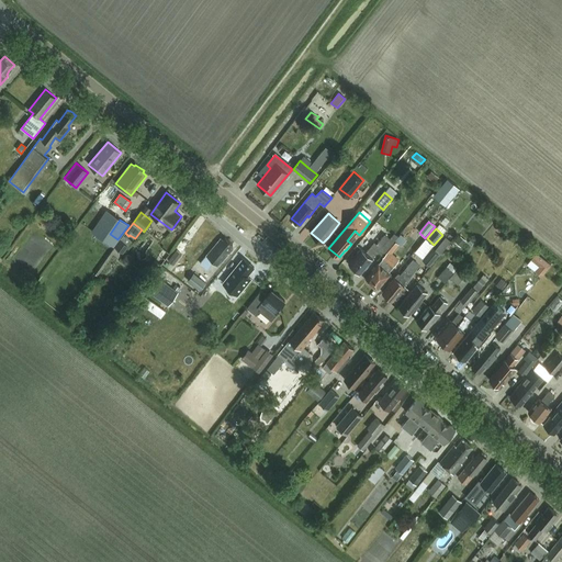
[(127,238),(128,236),(125,233),(120,239),(128,246),(132,240),(127,238)]
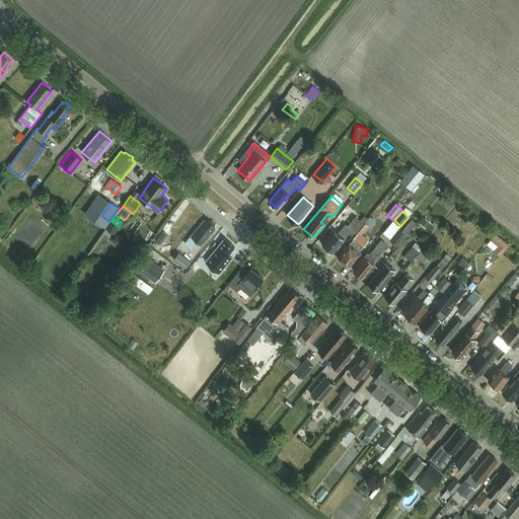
[(364,216),(360,220),(356,217),(348,226),(346,224),(338,233),(334,230),(322,243),(323,244),(322,245),(327,249),(328,248),(332,252),(345,238),(344,238),(349,232),(353,236),(364,223),(368,218),(364,216)]
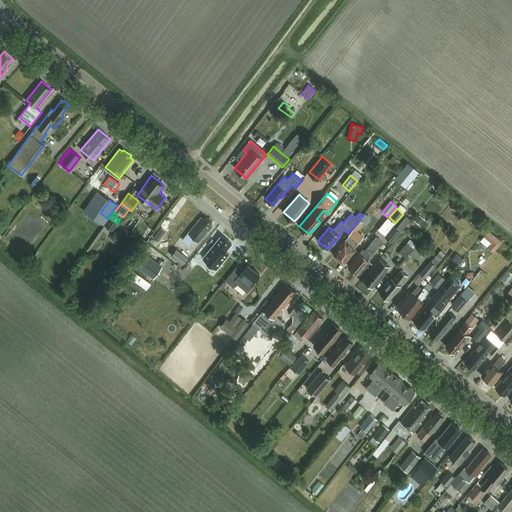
[(401,231),(411,220),(406,216),(397,228),(401,231)]
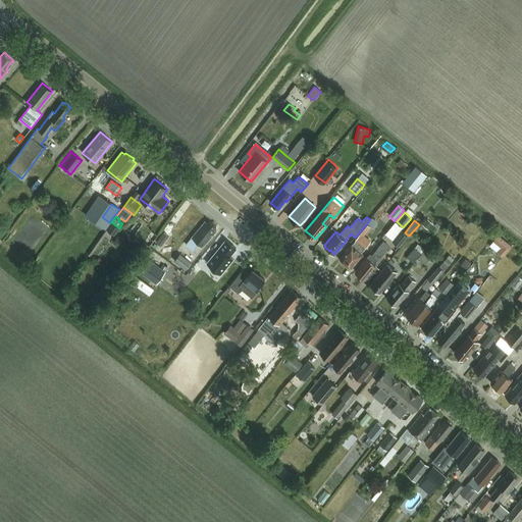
[(194,248),(199,243),(203,247),(216,230),(214,229),(216,226),(209,221),(207,223),(205,221),(192,238),(188,243),(194,248)]
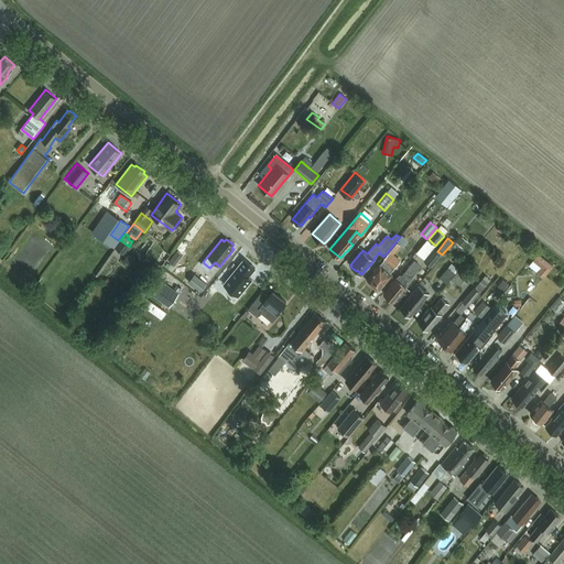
[(120,240),(115,248),(123,255),(129,247),(120,240)]
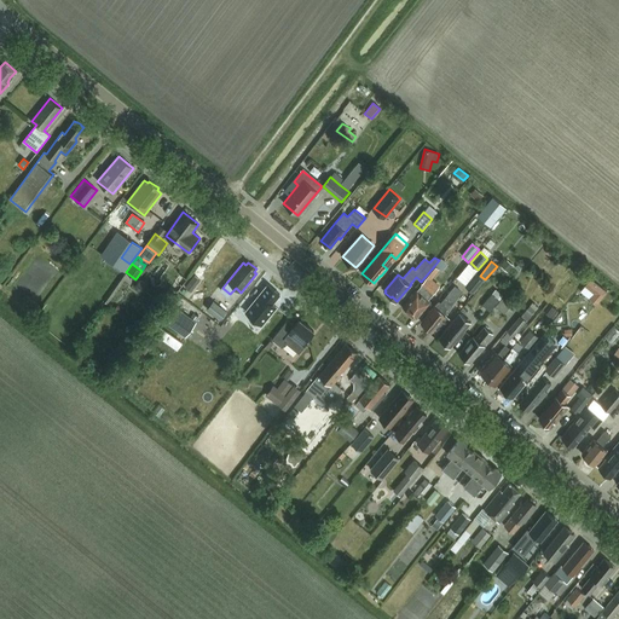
[(437,266),(428,276),(432,279),(440,270),(438,267),(437,266)]
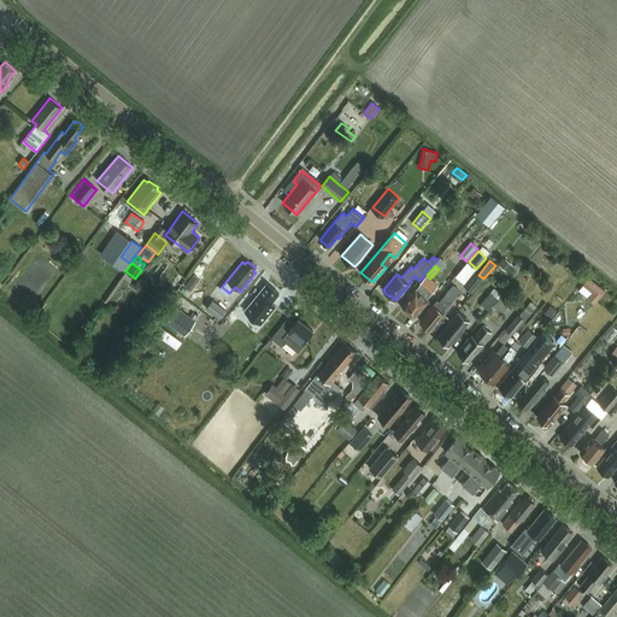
[(483,278),(476,274),(475,272),(465,286),(472,292),(483,278)]
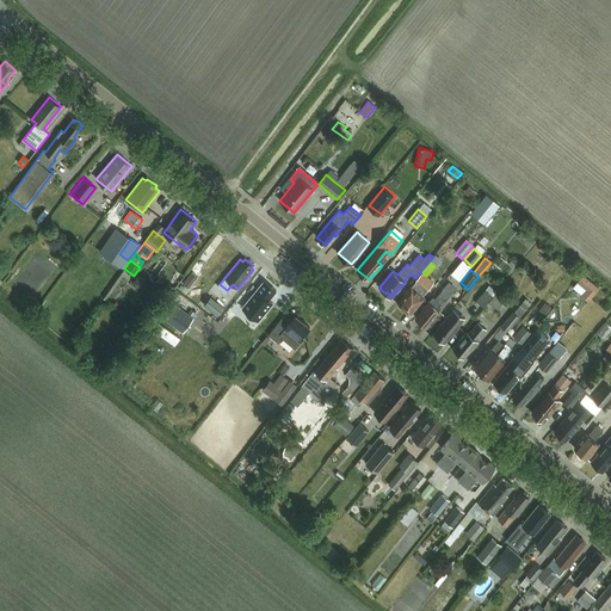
[(189,288),(197,277),(191,272),(183,283),(189,288)]
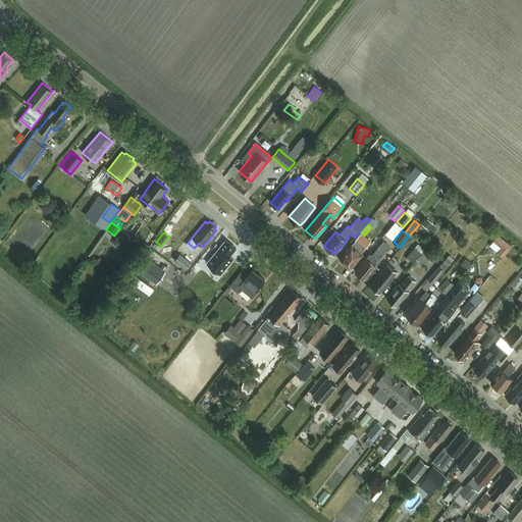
[(499,235),(493,241),(501,247),(498,252),(504,257),(513,246),(499,235)]
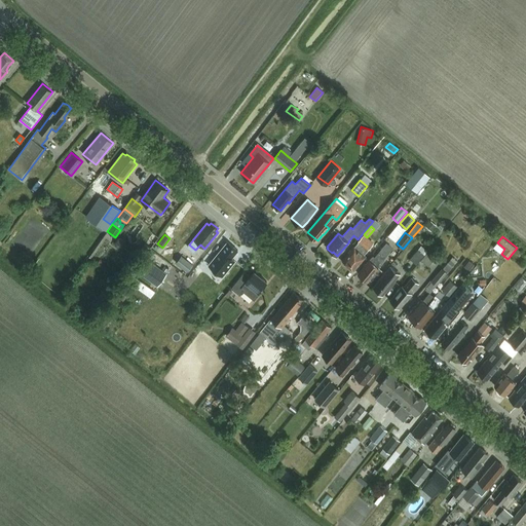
[(227,264),(237,251),(227,241),(216,255),(219,258),(211,267),(216,271),(224,262),(227,264)]
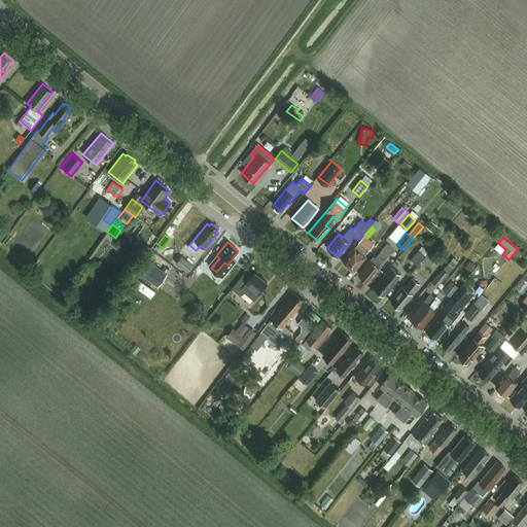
[(364,255),(369,249),(359,242),(343,261),(344,261),(343,262),(352,270),(352,269),(354,271),(366,256),(364,255)]
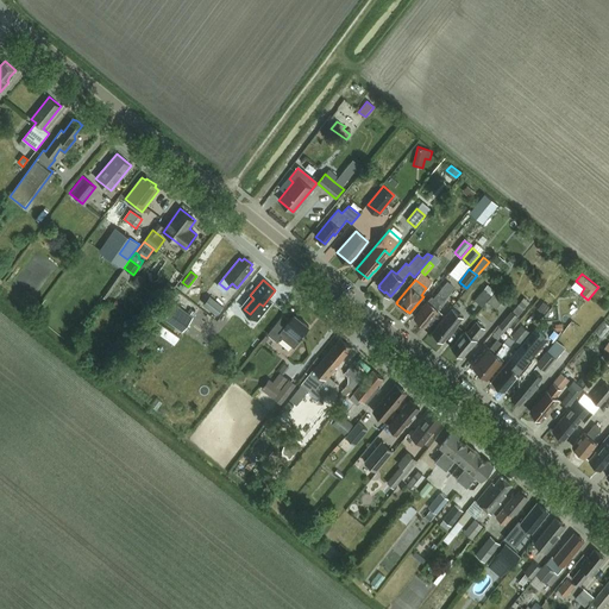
[(476,300),(483,306),(493,294),(485,288),(476,300)]
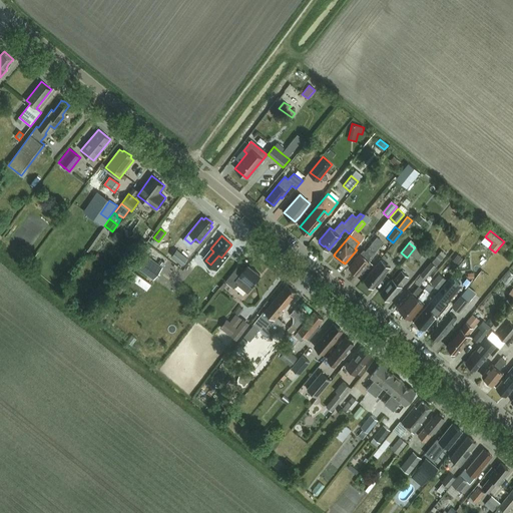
[(372,255),(377,248),(371,243),(365,250),(364,249),(349,267),(358,275),(364,268),(366,270),(371,263),(369,261),(373,257),(372,255)]
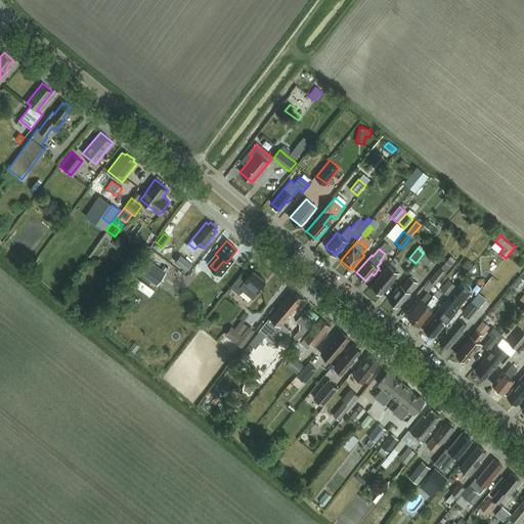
[(420,260),(427,266),(436,256),(428,250),(420,260)]
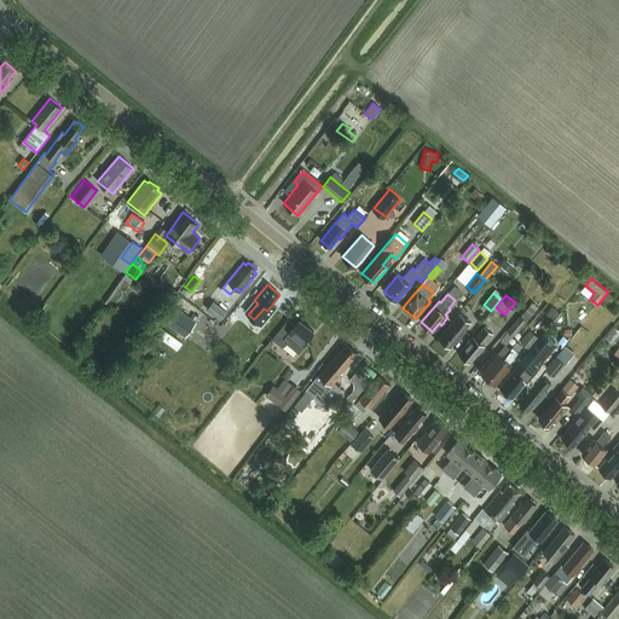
[(227,313),(214,302),(207,310),(221,322),(227,313)]
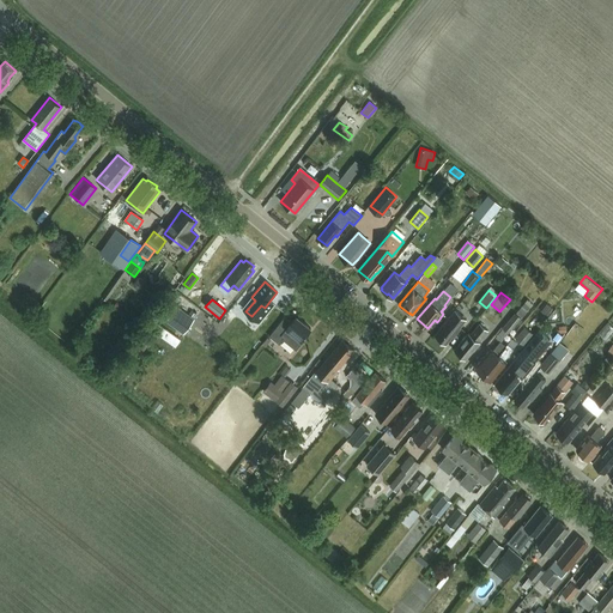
[(546,316),(552,309),(547,304),(541,311),(546,316)]
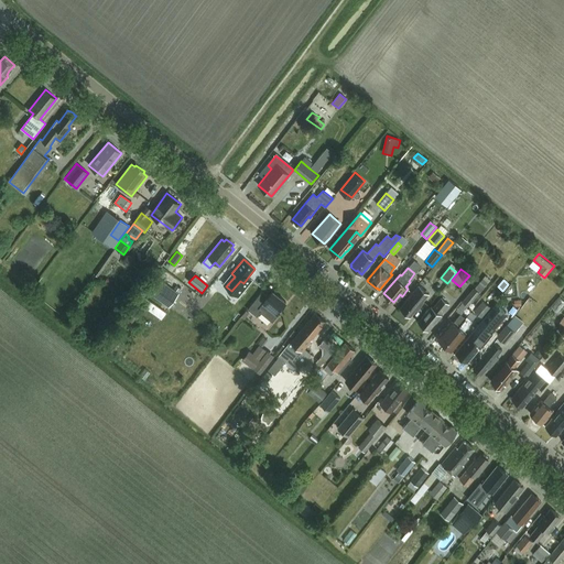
[(170,306),(179,293),(163,282),(153,295),(170,306)]
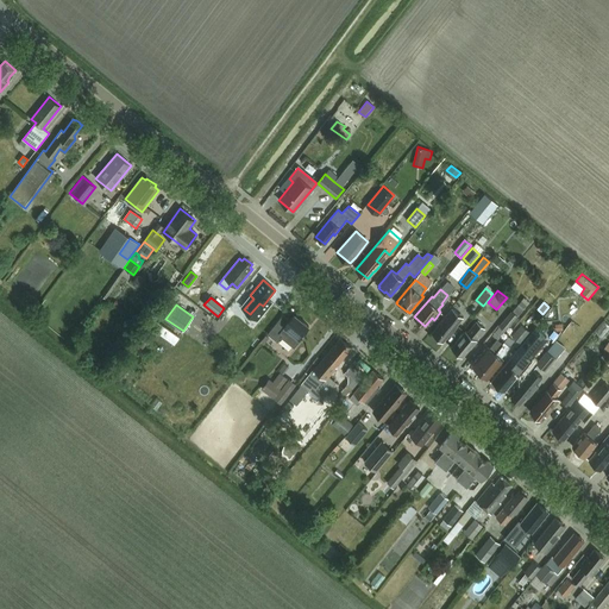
[(457,325),(463,316),(452,308),(432,332),(443,341),(450,333),(451,334),(458,326),(457,325)]
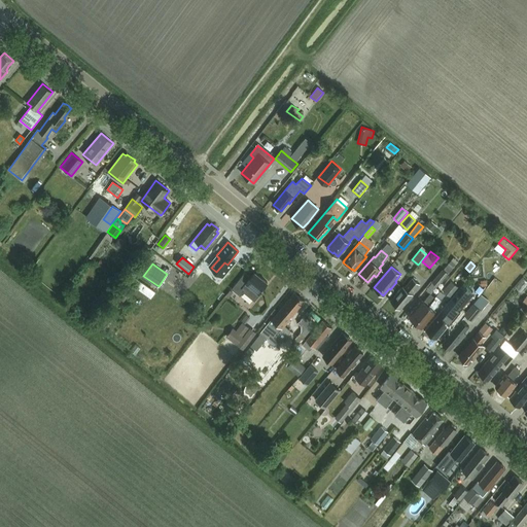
[(432,282),(437,286),(448,274),(443,270),(432,282)]
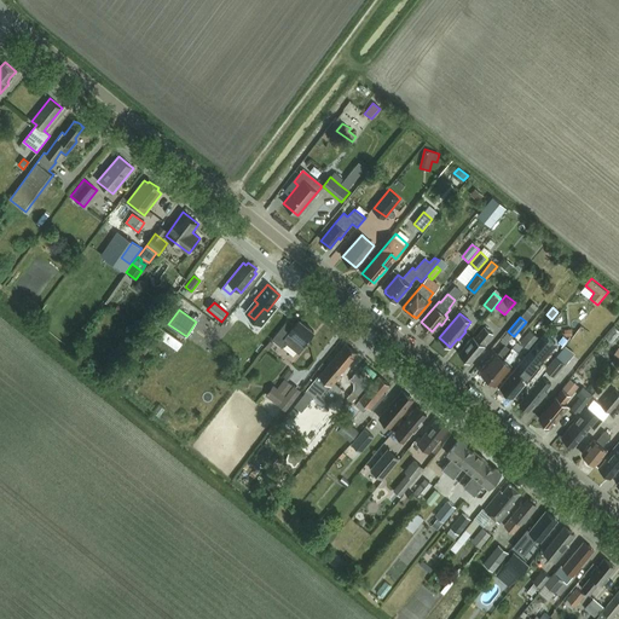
[(304,343),(314,331),(300,319),(295,325),(288,320),(272,340),(282,347),(285,342),(300,354),(306,346),(304,343)]
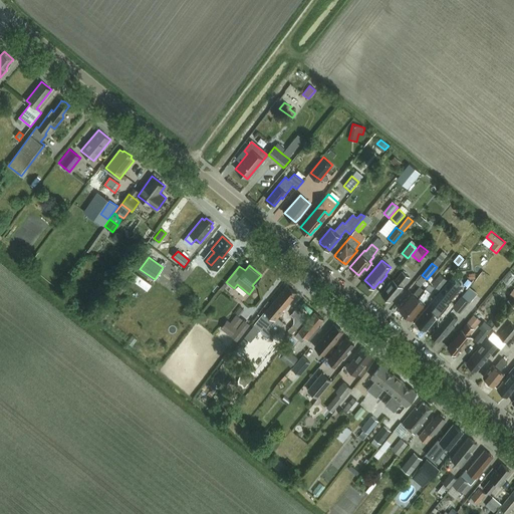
[(402,286),(410,277),(403,271),(395,280),(393,279),(386,287),(387,287),(381,293),(382,294),(384,297),(387,298),(390,300),(397,293),(398,294),(403,287),(402,286)]
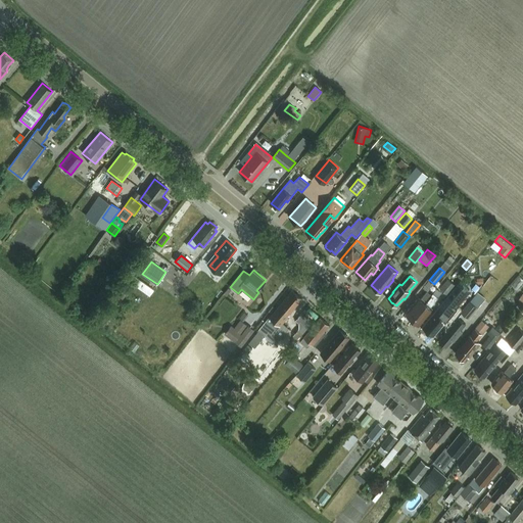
[(439,289),(446,294),(454,284),(447,279),(439,289)]
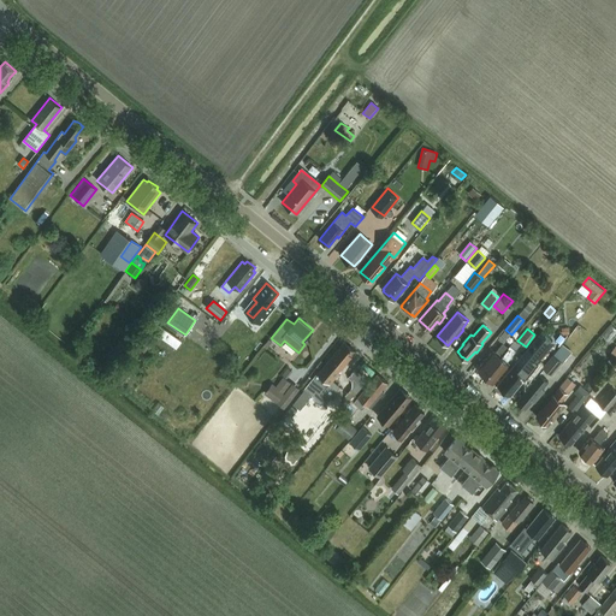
[(337,373),(339,371),(355,351),(344,342),(318,373),(330,384),(323,391),(333,400),(343,389),(333,381),(338,374),(337,373)]
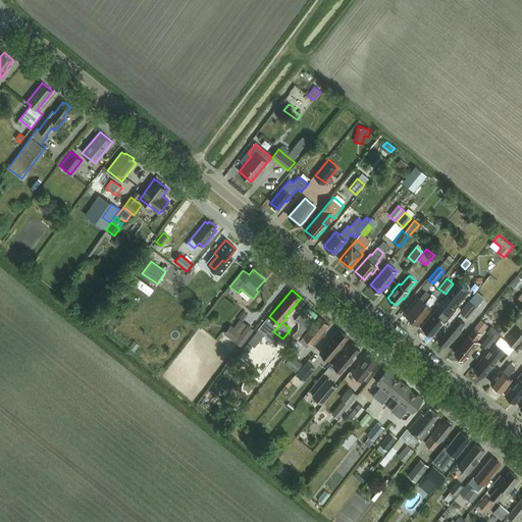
[(412,318),(431,295),(426,291),(419,299),(418,298),(405,313),(412,318)]
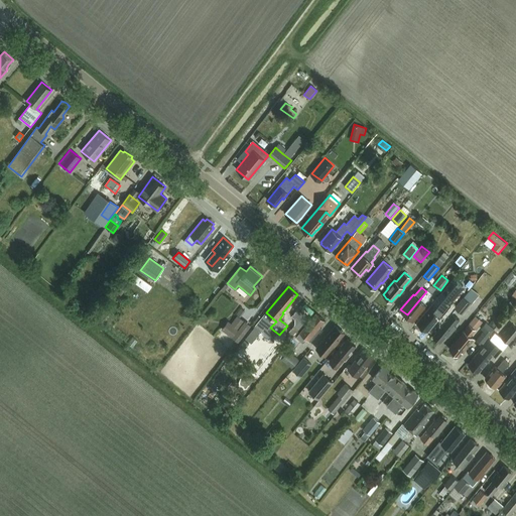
[(407,314),(413,319),(426,304),(424,303),(432,293),(427,289),(426,291),(407,314)]
